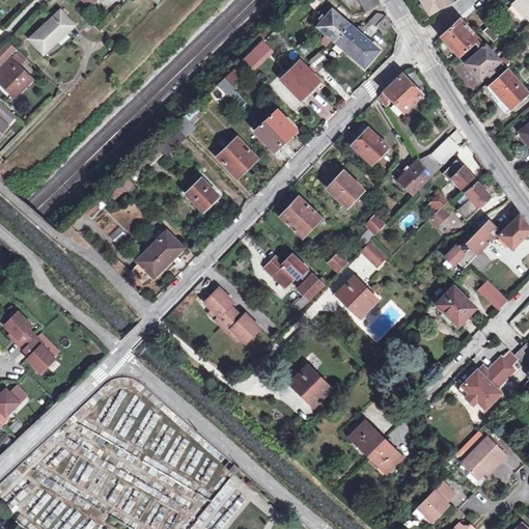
[(356,0),(362,9),(377,0),(356,0)]
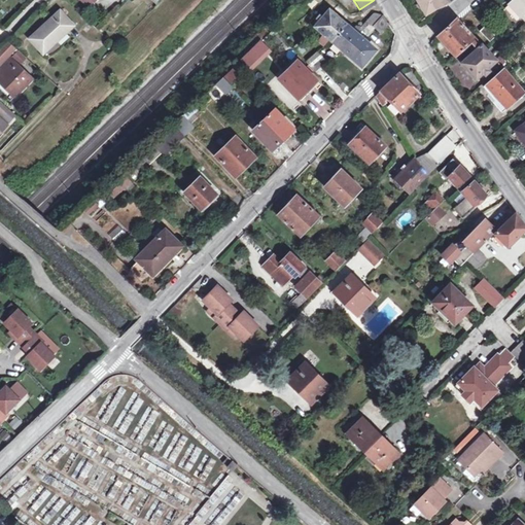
[(417,0),(424,11),(443,0),(417,0)]
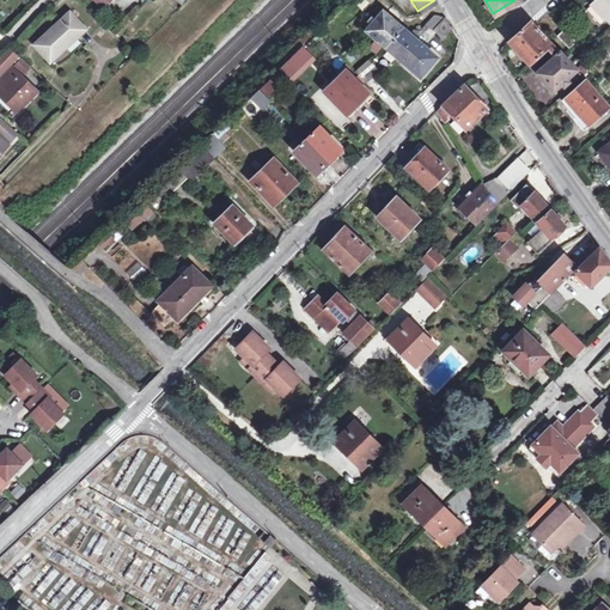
[(609,19),(609,0),(590,0),(589,1),(603,16),(604,14),(609,19)]
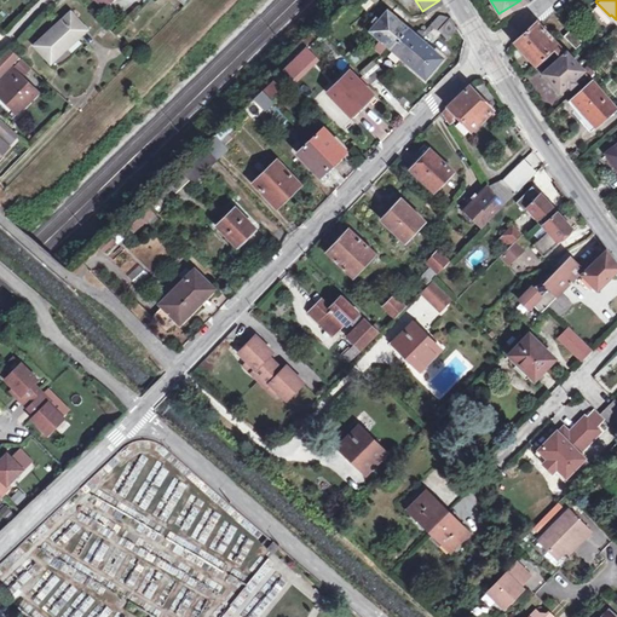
[(387,45),(405,26),(404,26),(386,9),(369,28),(387,45)]
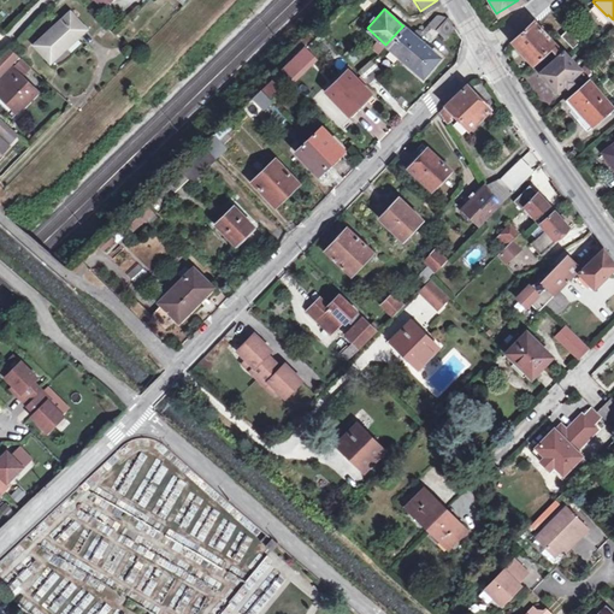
[(435,28),(443,15),(435,11),(425,23),(435,28)]
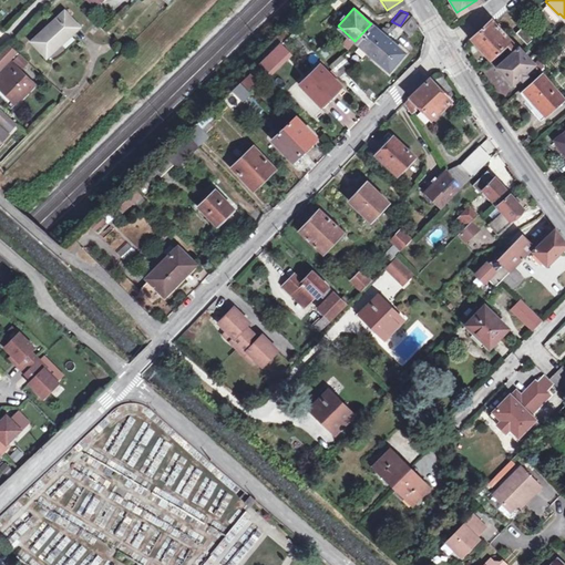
[(61,11),(30,42),(44,57),(75,26),(61,11)]
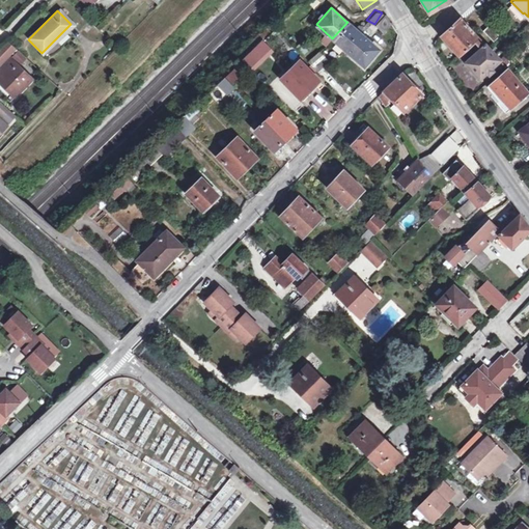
[(382,12),(374,24),(380,31),(389,21),(383,11),(382,12)]
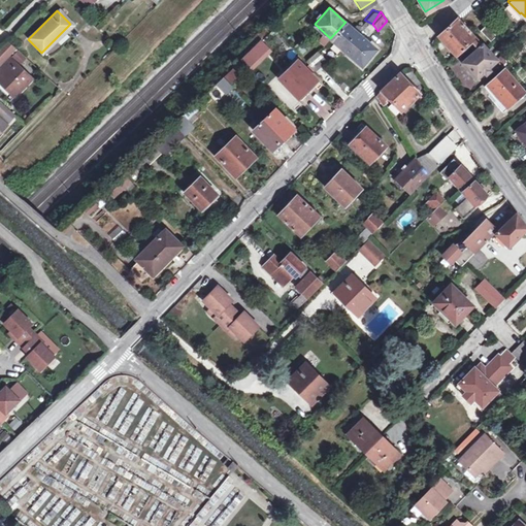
[(470,40),(475,36),(460,19),(457,15),(437,34),(455,55),(470,40)]
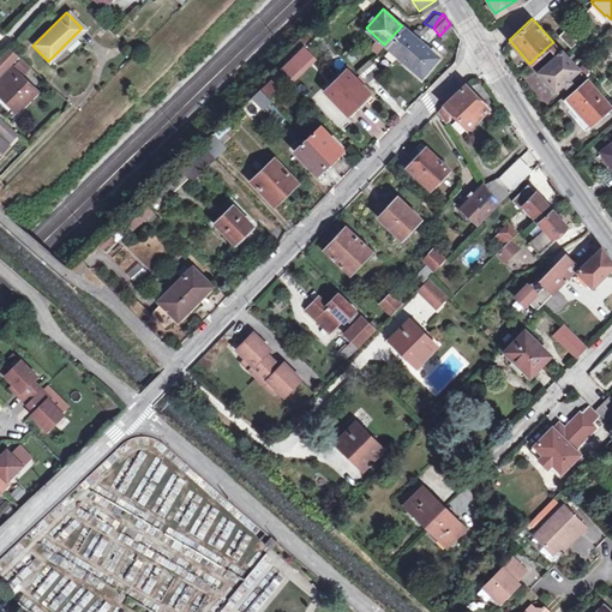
[(411,39),(418,30),(419,28),(412,28),(408,31),(402,25),(384,45),(396,54),(411,39)]
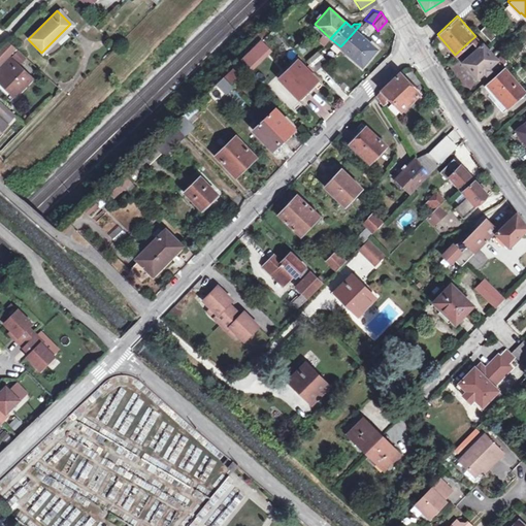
[(496,35),(485,23),(480,28),(490,40),(496,35)]
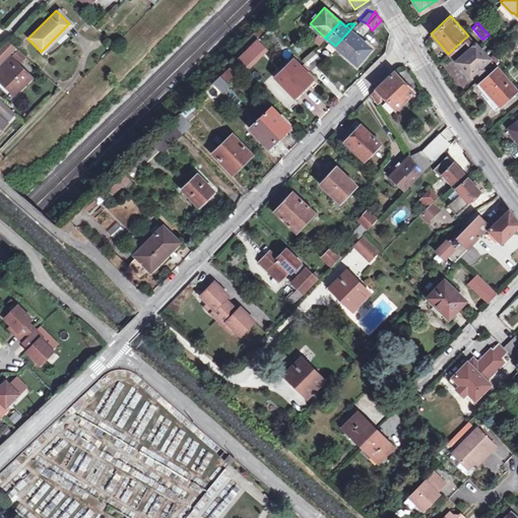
[(347,33),(335,46),(354,63),(369,47),(353,34),(355,31),(353,29),(355,27),(353,25),(347,33)]
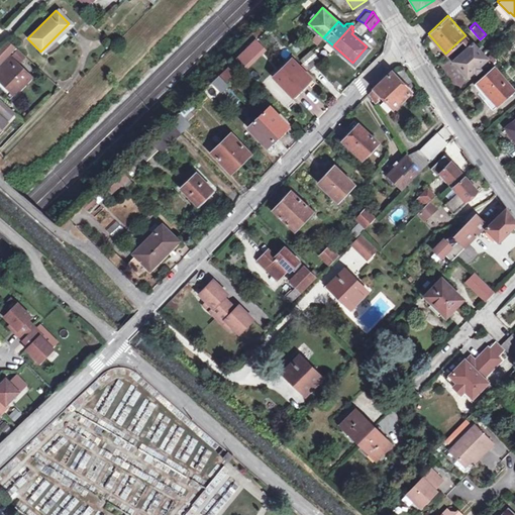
[(466,35),(460,39),(467,45),(451,61),(465,76),(485,57),(466,35)]
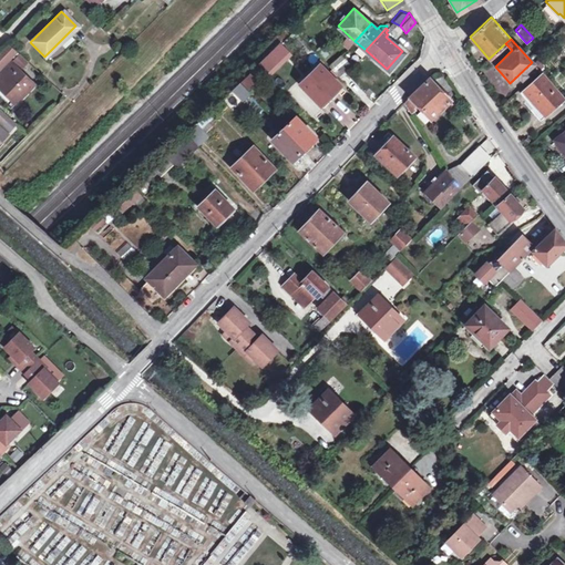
[(4,44),(0,49),(0,64),(13,52),(4,44)]
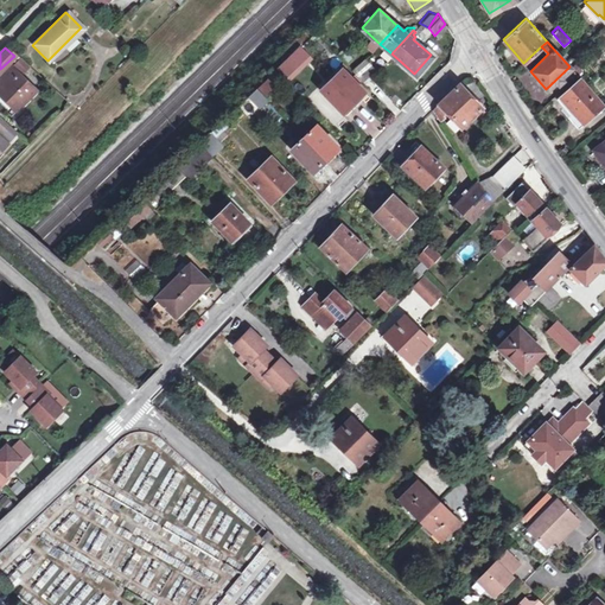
[(344,50),(339,56),(345,61),(350,56),(344,50)]
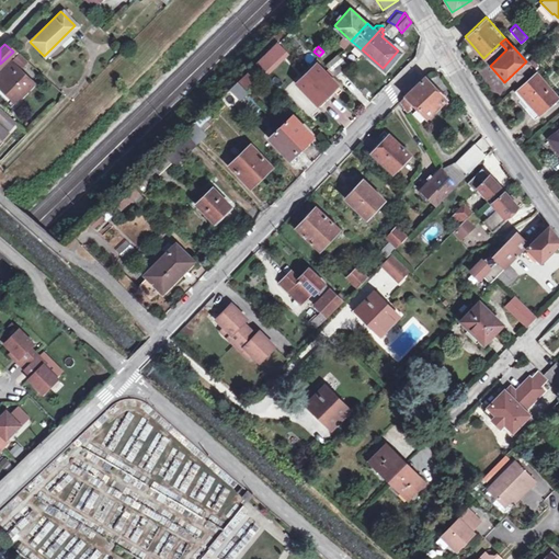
[(348,64),(337,53),(326,64),(337,75),(348,64)]
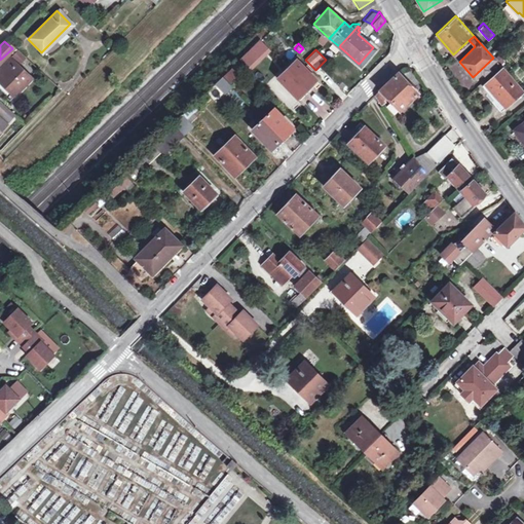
[(22,58),(15,51),(10,57),(16,63),(22,58)]
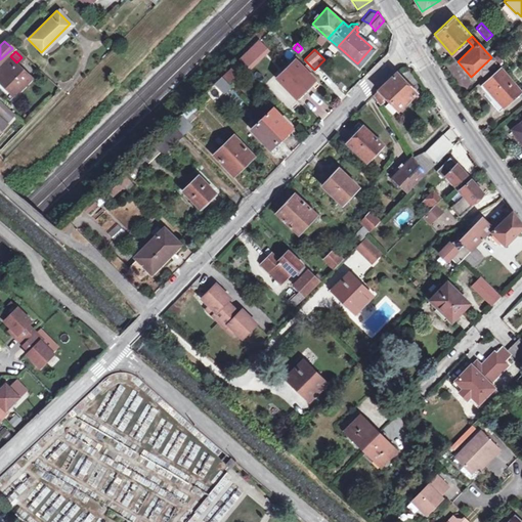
[(316,80),(314,78),(296,58),(277,76),(298,97),(316,80)]
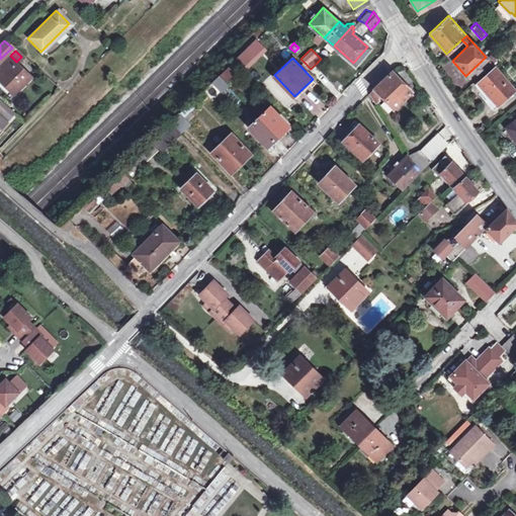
[(0,85),(13,97),(30,79),(8,59),(0,66),(0,85)]
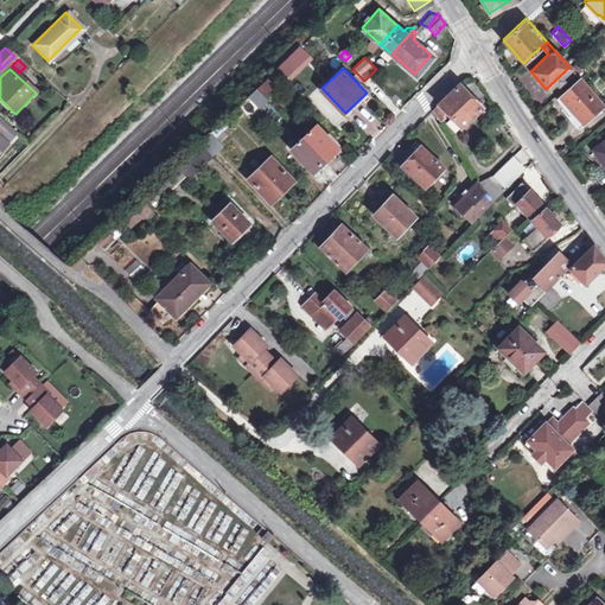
[(266,76),(258,84),(265,93),(274,83),(266,76)]
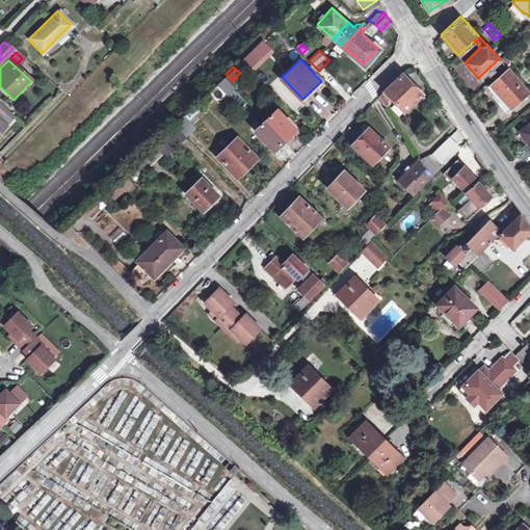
[(527,90),(511,73),(506,67),(489,83),(509,106),(527,90)]
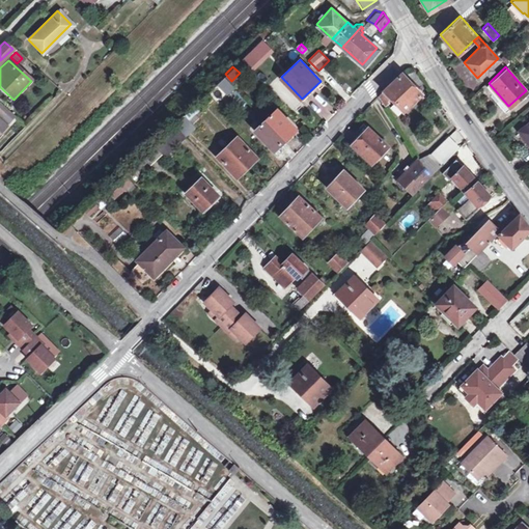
[(378,94),(382,101),(388,95),(401,109),(420,92),(401,72),(378,94)]
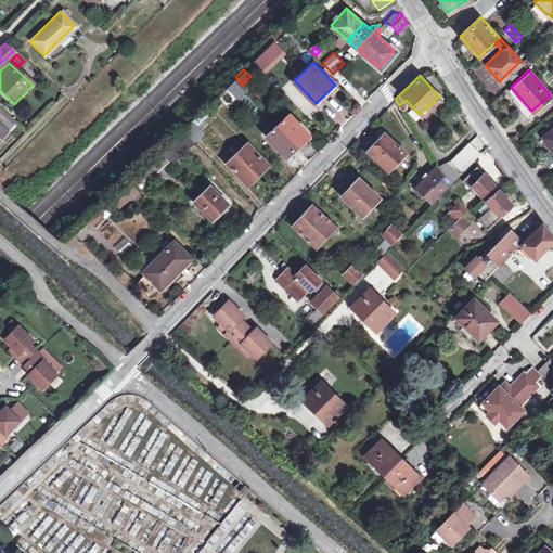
[(243,90),(232,79),(227,86),(236,97),(243,90)]
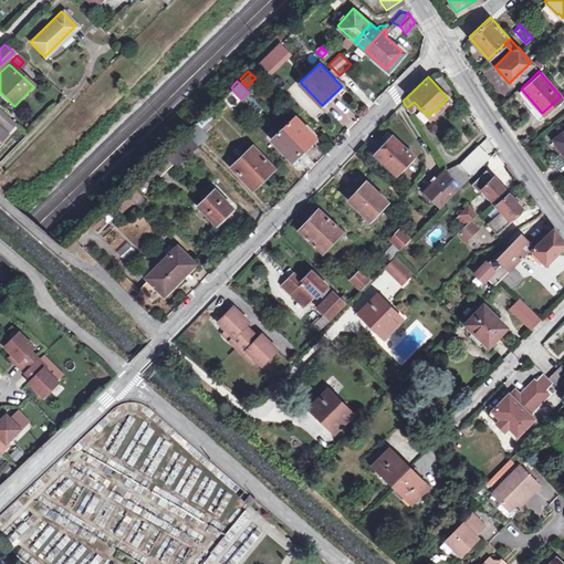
[(0,119),(9,127),(13,122),(0,111),(0,119)]
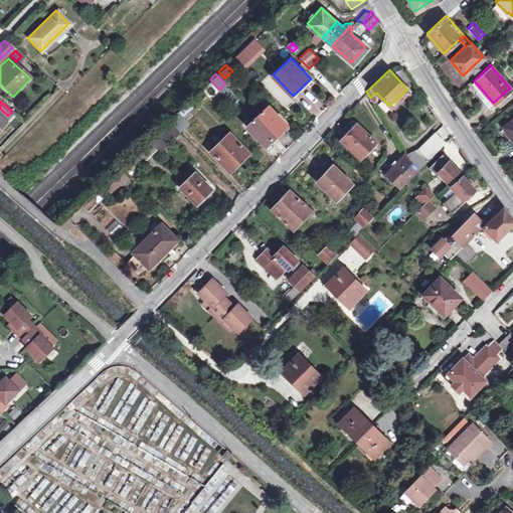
[(267,103),(255,113),(275,133),(286,122),(267,103)]
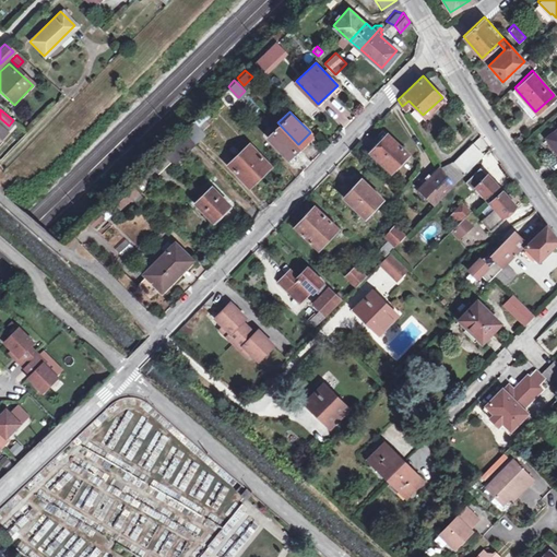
[(184,131),(193,141),(203,132),(193,121),(184,131)]
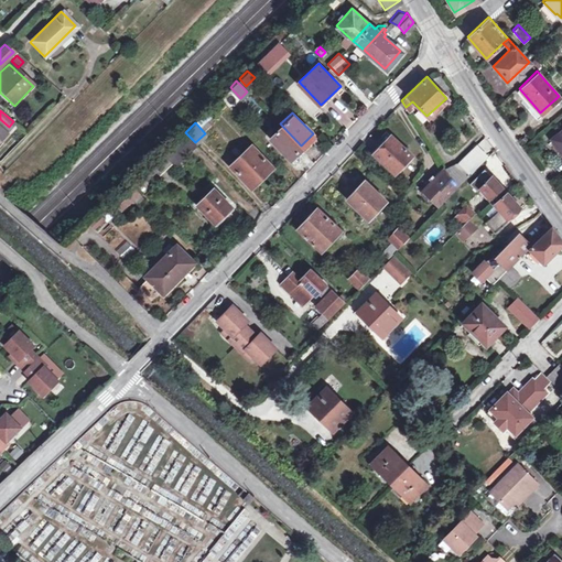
[(301,146),(280,123),(268,136),(289,158),(301,146)]
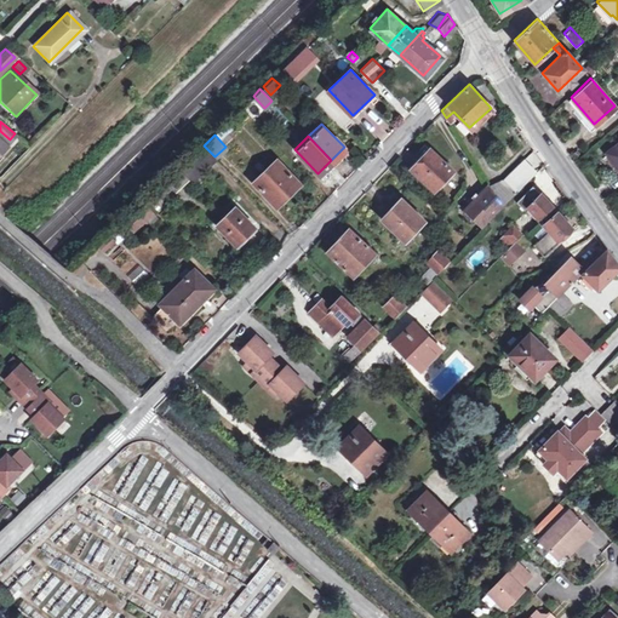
[(617,159),(617,142),(606,152),(614,162),(617,159)]
